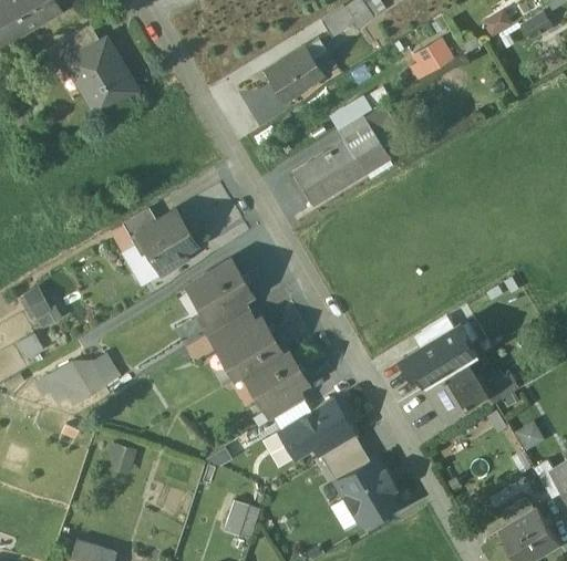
[(0,0),(0,29),(6,39),(59,8),(54,0),(0,0)]
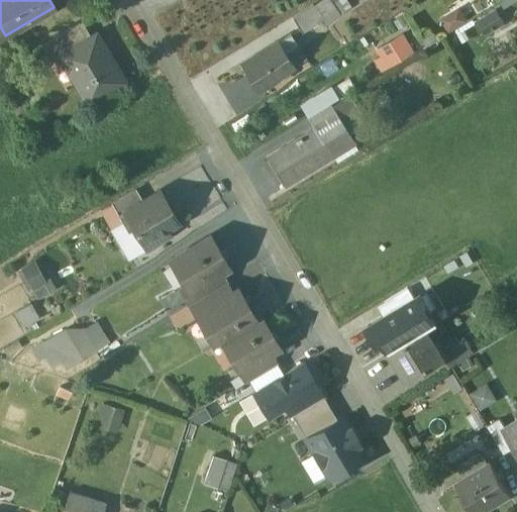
[(318,0),(313,3),(323,18),(327,26),(340,18),(329,0),(318,0)]
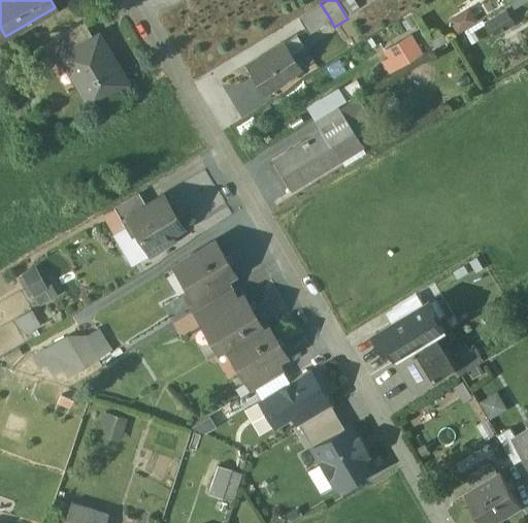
[(336,0),(348,19),(359,11),(352,0),(336,0)]
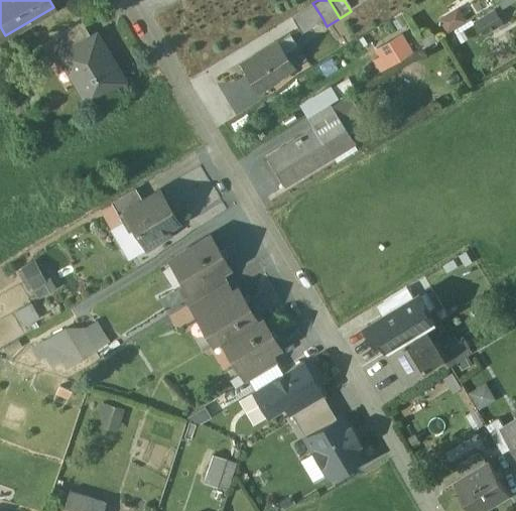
[(312,3),(292,15),(301,31),(323,18),(312,3)]
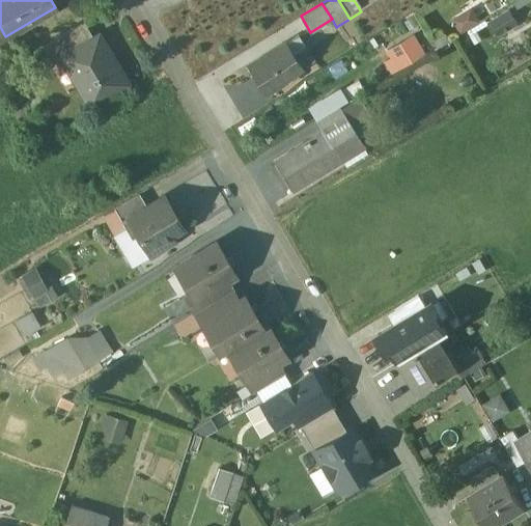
[(450,19),(459,32),(476,22),(467,7),(450,19)]
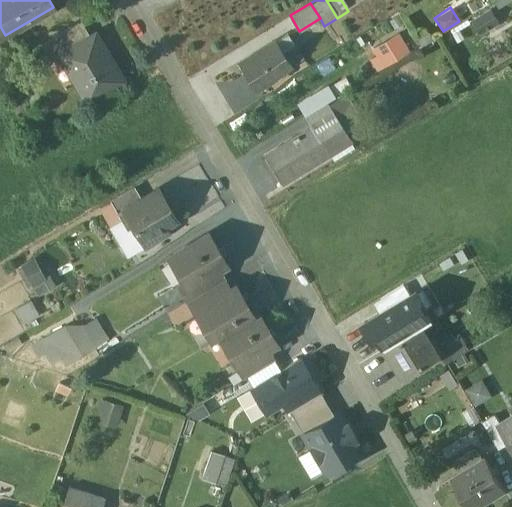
[(81,19),(60,32),(68,47),(90,34),(81,19)]
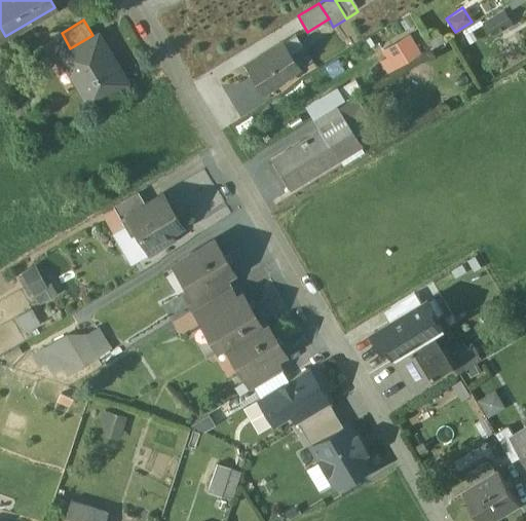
[(70,48),(60,54),(61,57),(88,103),(126,80),(98,32),(92,35),(70,48)]
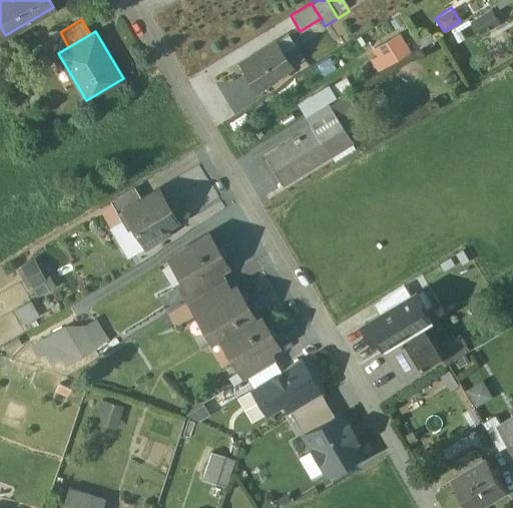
[(288,31),(239,60),(257,87),(305,58),(288,31)]
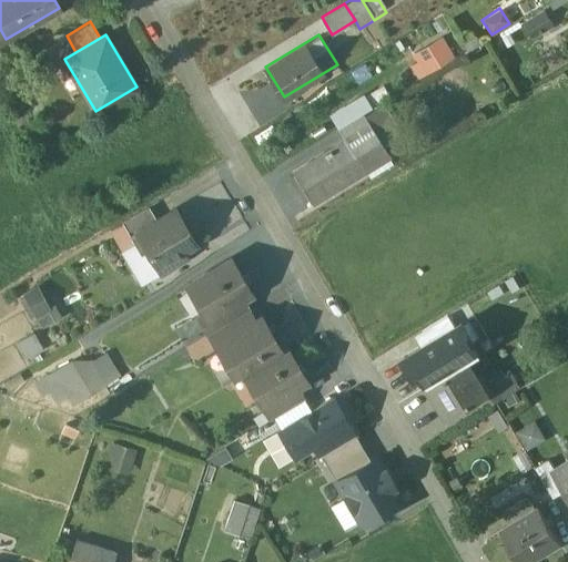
[(67,36),(46,48),(56,67),(66,61),(64,59),(75,52),(67,36)]
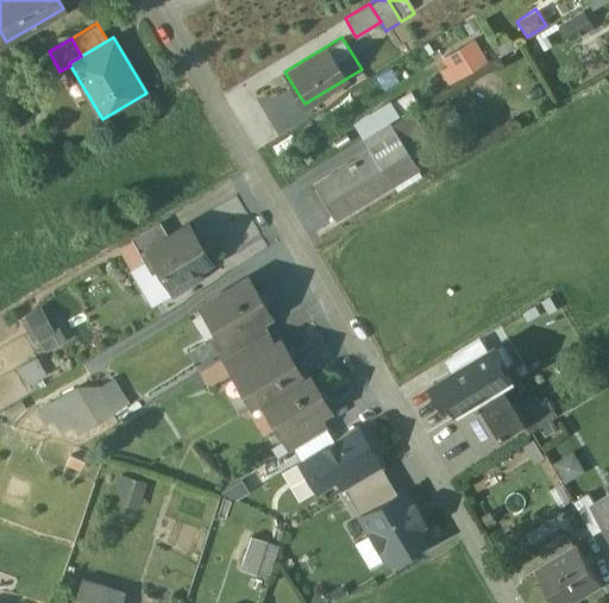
[(507,39),(493,48),(500,58),(513,49),(507,39)]
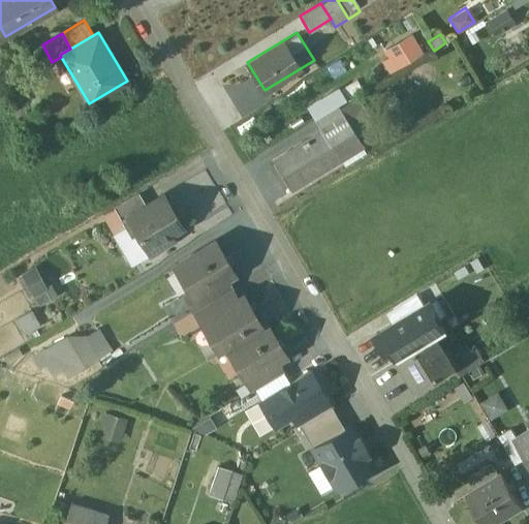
[(412,37),(387,53),(392,59),(398,70),(423,55),(412,37)]
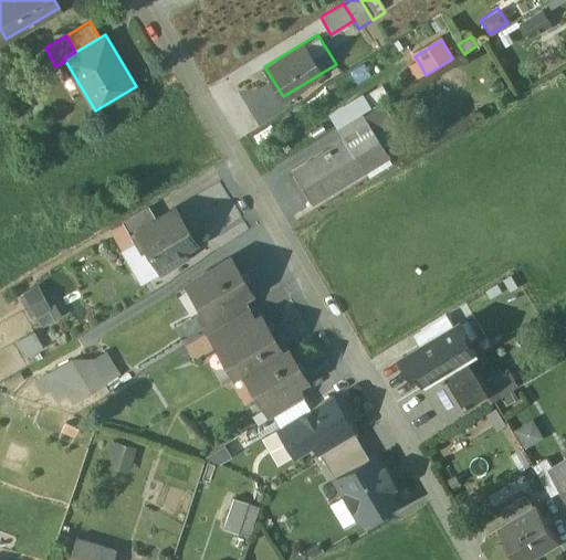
[(419,63),(402,73),(409,85),(426,75),(419,63)]
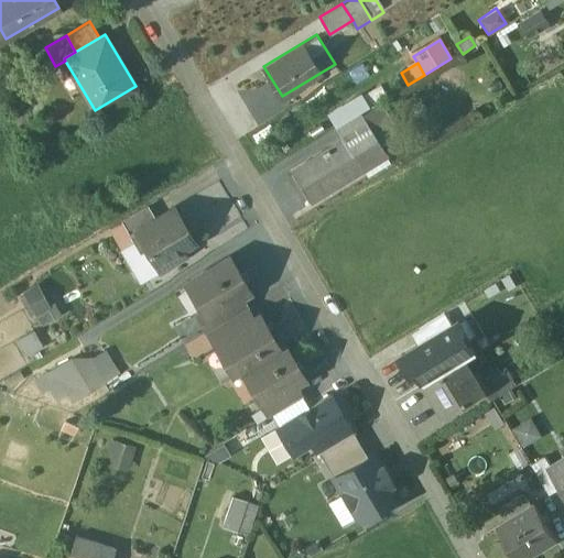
[(358,70),(350,75),(356,85),(364,79),(358,70)]
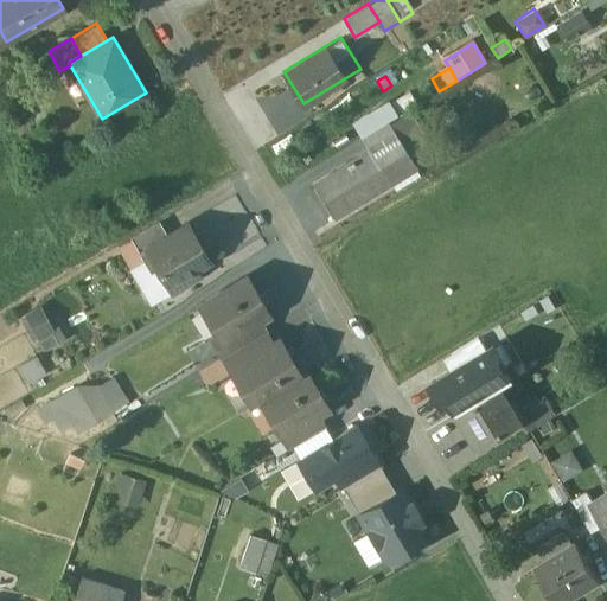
[(410,115),(391,127),(397,136),(404,148),(423,136),(410,115)]
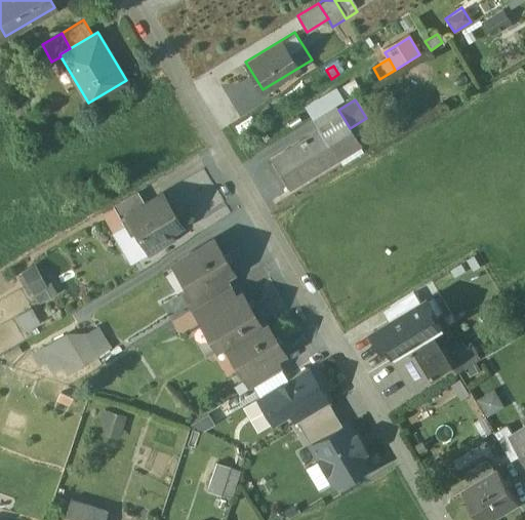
[(336,108),(314,121),(321,131),(344,118),(338,110),(336,108)]
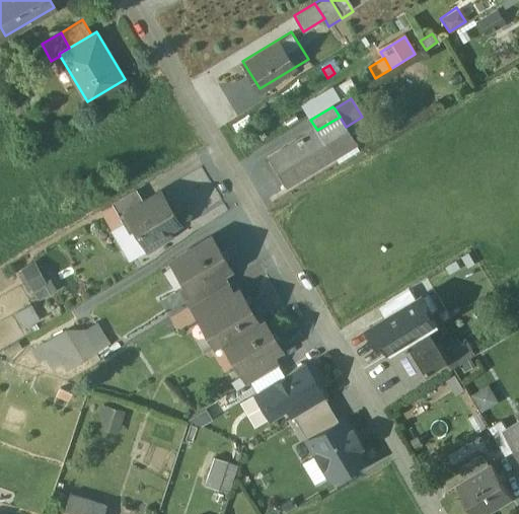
[(317,130),(269,159),(286,188),(335,157),(329,149),(352,136),(346,127),(340,117),(317,130)]
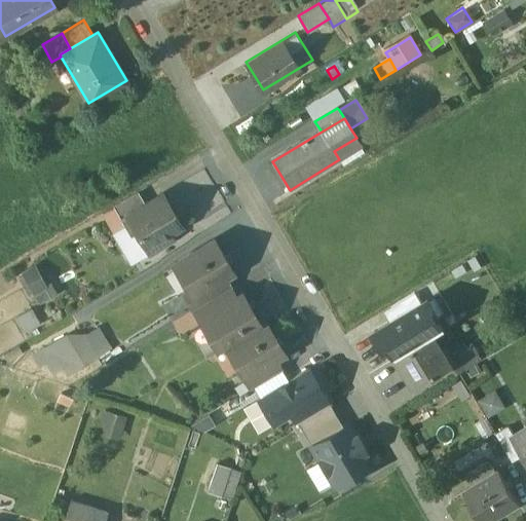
[(138,189),(113,203),(120,216),(145,201),(138,189)]
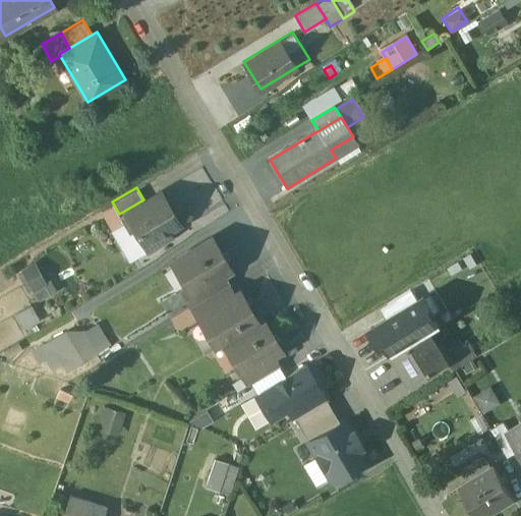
[(143,199),(119,214),(123,221),(128,218),(147,249),(169,236),(166,230),(180,222),(161,189),(143,199)]
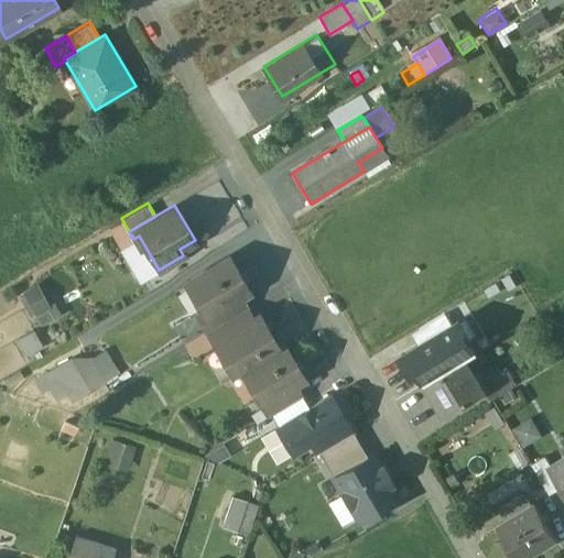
[(230,259),(186,284),(202,310),(196,314),(197,316),(229,297),(231,302),(240,297),(250,292),(230,259)]
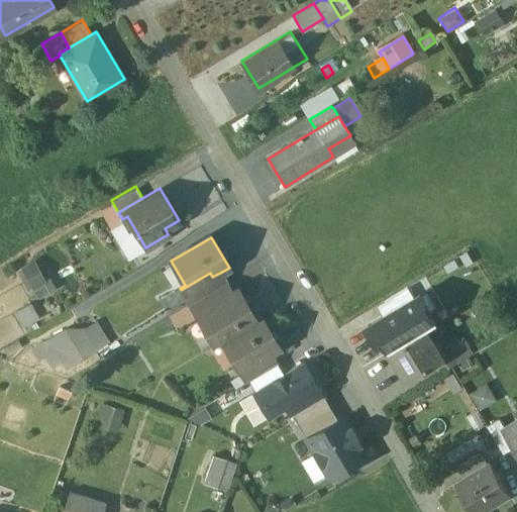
[(48,291),(33,263),(24,268),(39,296),(48,291)]
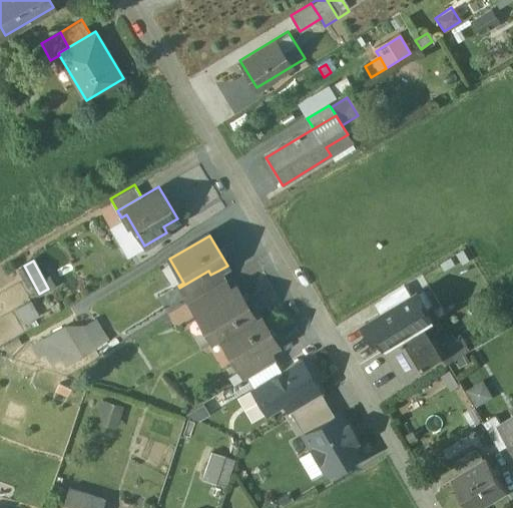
[(208,271),(179,288),(188,303),(225,282),(218,271),(210,275),(208,271)]
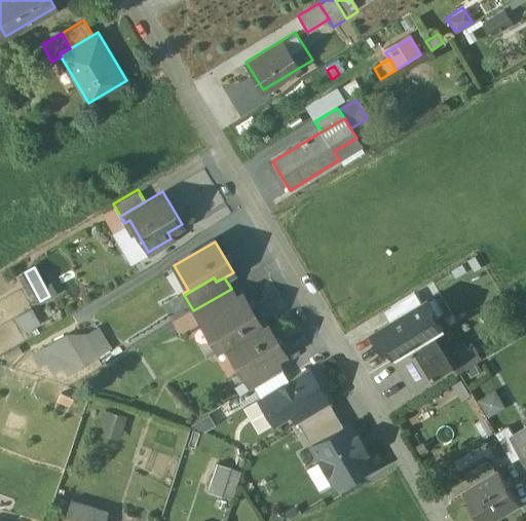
[(231,289),(193,310),(202,326),(228,310),(226,306),(237,299),(231,289)]
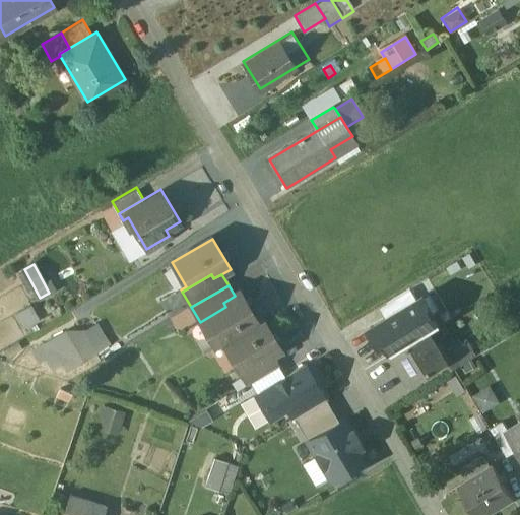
[(385,306),(392,317),(415,302),(408,292),(385,306)]
